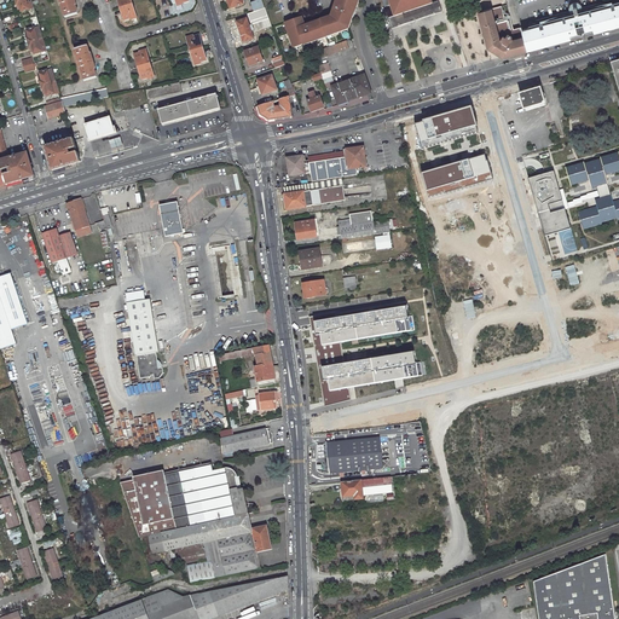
[(29,4),(28,0),(17,0),(16,1),(18,10),(21,10),(22,12),(28,11),(27,4),(29,4)]
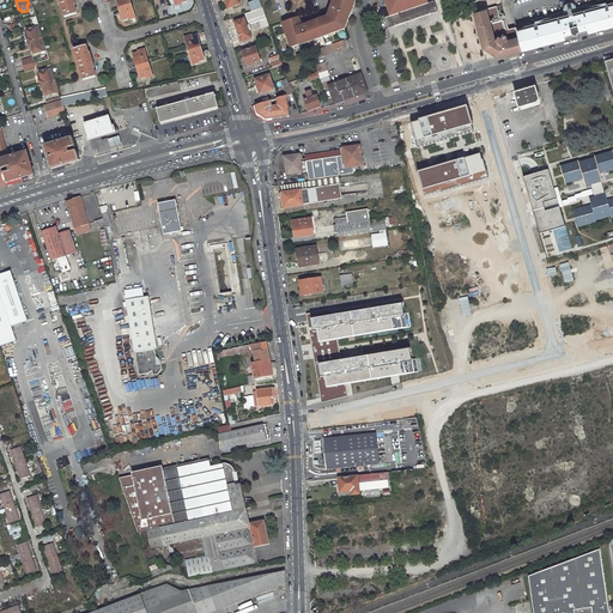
[(56,0),(59,5),(60,4),(64,18),(77,14),(72,0),(56,0)]
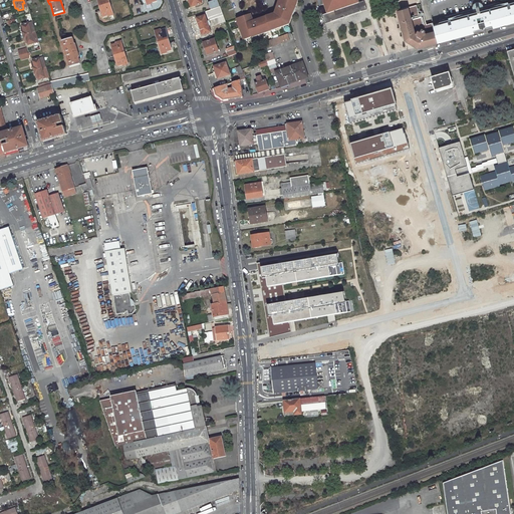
[(96,0),(102,17),(112,14),(108,0),(96,0)]
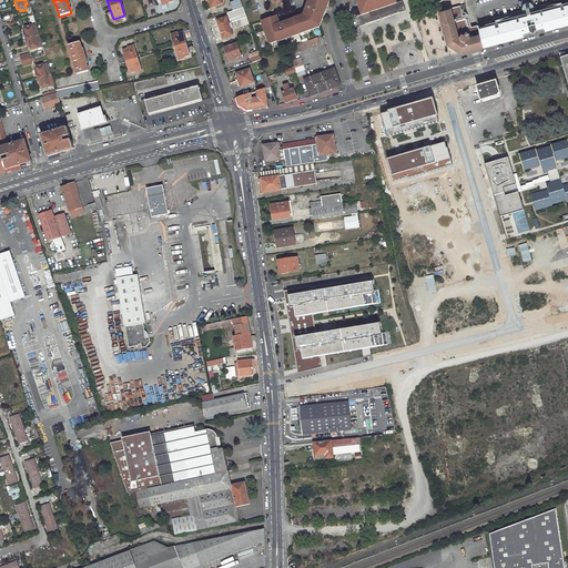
[(240,0),(233,0),(234,1),(233,1),(235,10),(243,8),(240,0)]
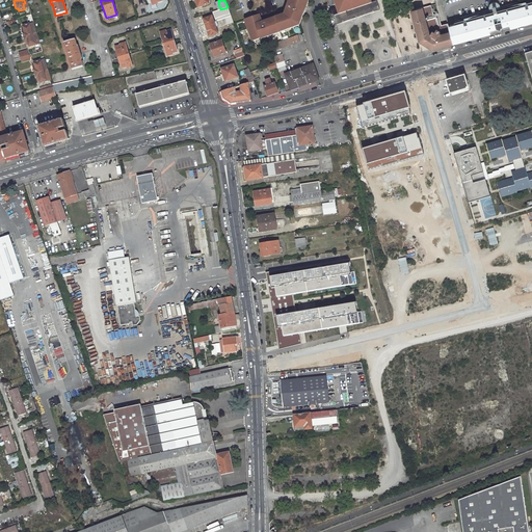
[(245,19),(253,41),(260,38),(260,36),(263,35),(263,37),(281,31),(280,29),(284,28),(285,30),(299,24),(302,15),(301,14),(303,6),(306,7),(308,0),(289,0),(289,2),(290,2),(289,6),(288,5),(285,14),(262,22),(260,14),(245,19)]
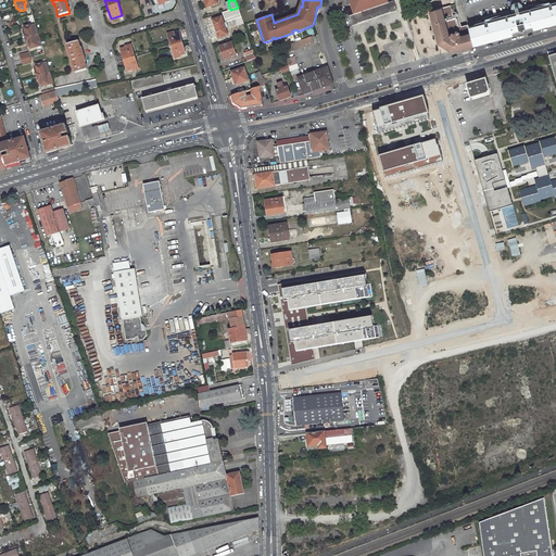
[(343,0),(345,7),(351,4),(354,14),(349,15),(352,25),(396,10),(394,0),(388,2),(387,0),(343,0)]
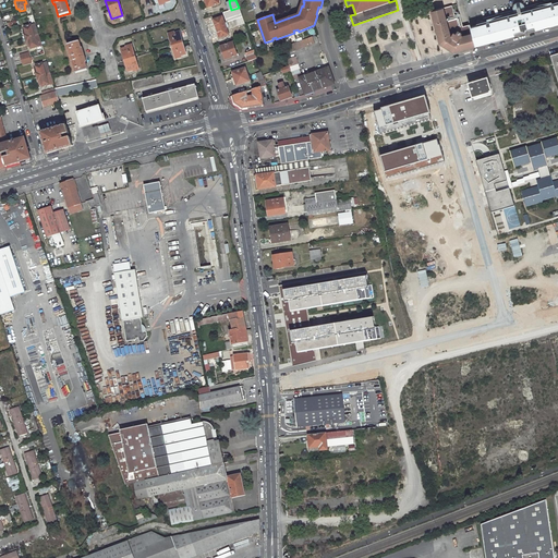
[(557,2),(549,5),(540,9),(538,3),(521,8),(521,5),(518,7),(519,9),(484,19),(485,21),(482,22),(482,21),(481,20),(478,20),(477,21),(477,22),(477,23),(477,24),(478,24),(481,24),(481,25),(478,26),(483,40),(536,25),(557,19),(557,2)]
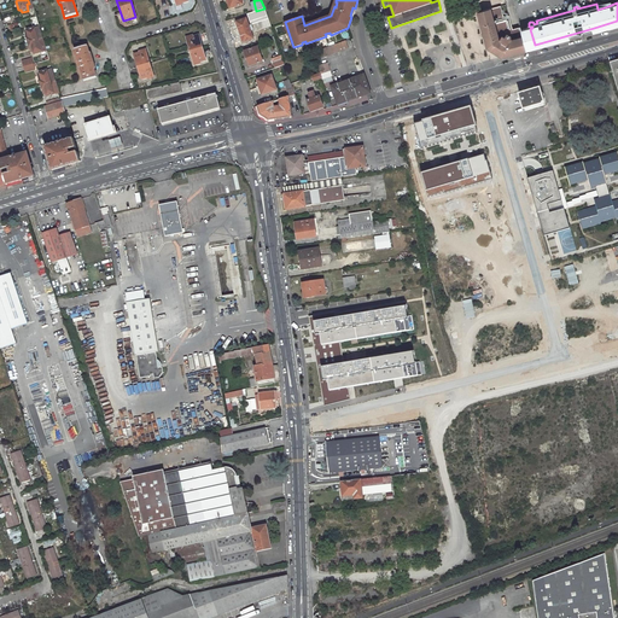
[(506,6),(487,12),(496,46),(508,52),(525,47),(520,29),(518,30),(513,16),(508,17),(506,6)]
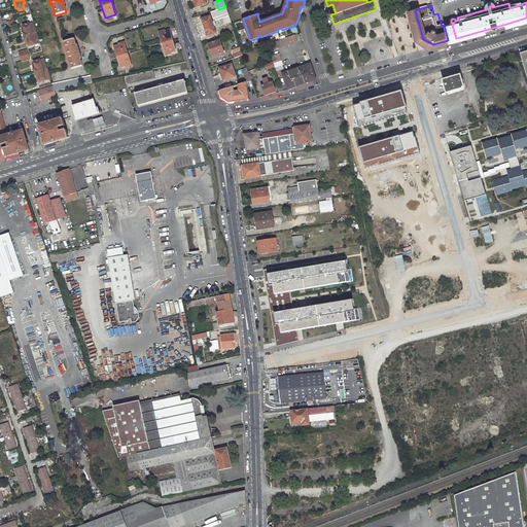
[(218,9),(216,10),(218,16),(227,13),(225,7),(218,9)]
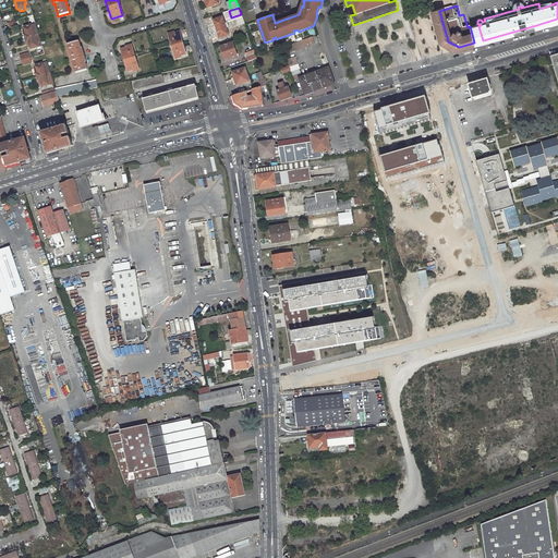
[(439,11),(436,12),(445,44),(456,50),(475,45),(474,43),(459,47),(448,41),(439,11)]
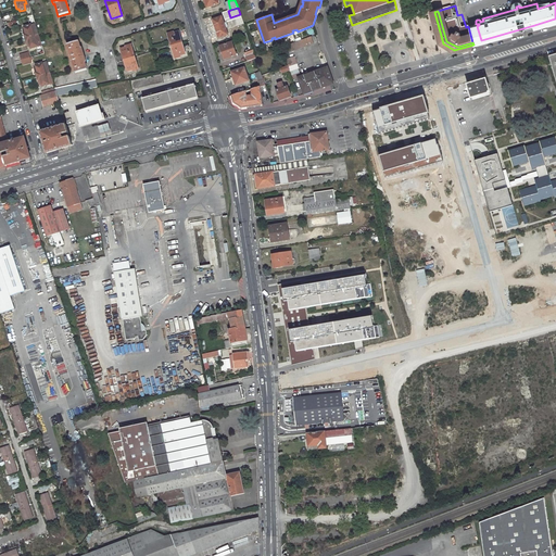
[(223,17),(213,20),(219,38),(228,35),(223,17)]
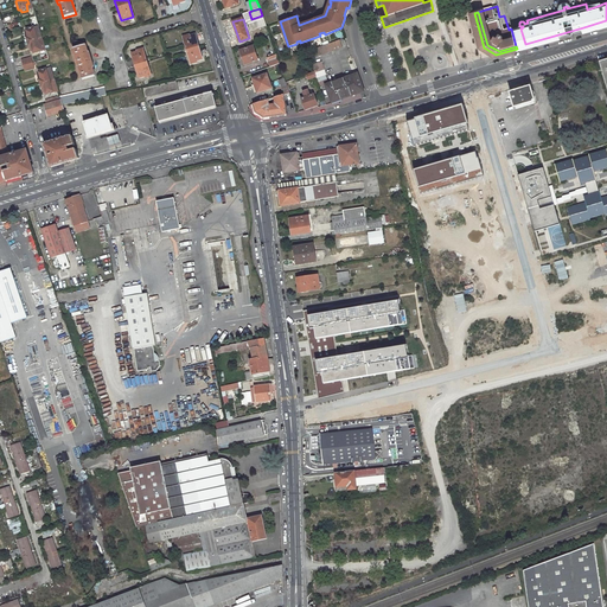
[(606,20),(583,27),(525,44),(526,46),(583,30),(606,24),(606,20)]
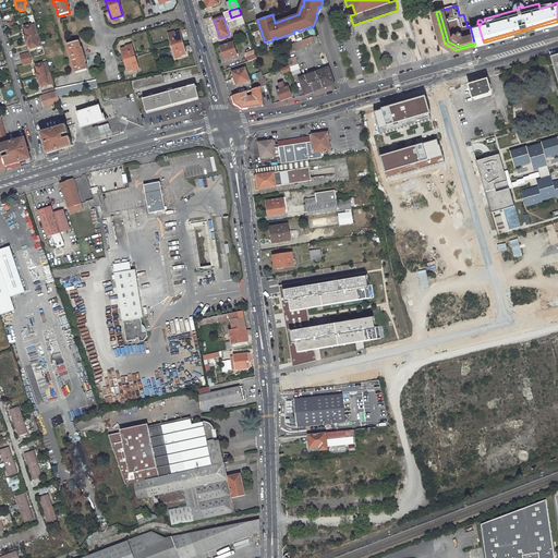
[(38,35),(35,24),(31,26),(24,27),(25,31),(23,31),(25,38),(38,35)]
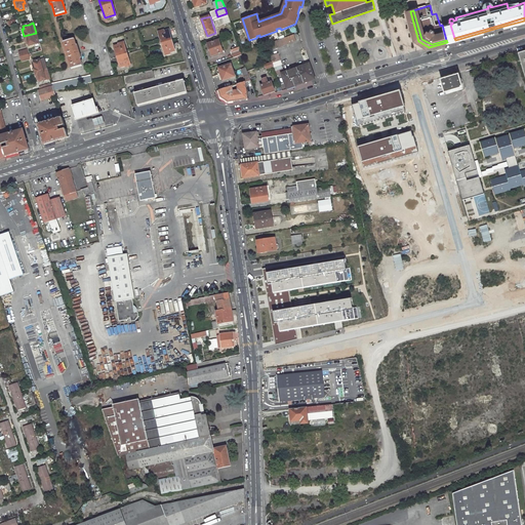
[(446,24),(442,25),(446,40),(450,39),(446,26),(446,24)]
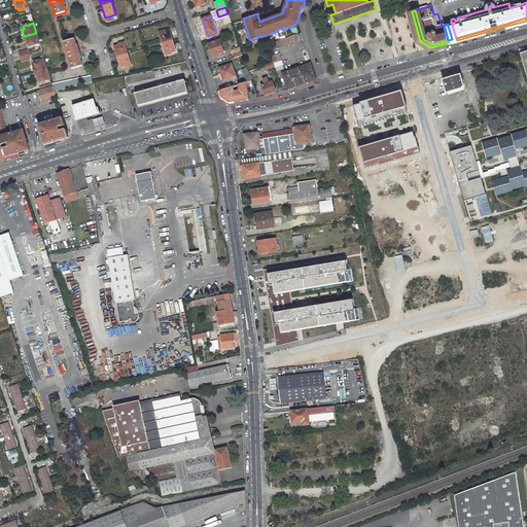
[(175,50),(169,30),(159,33),(165,54),(175,50)]
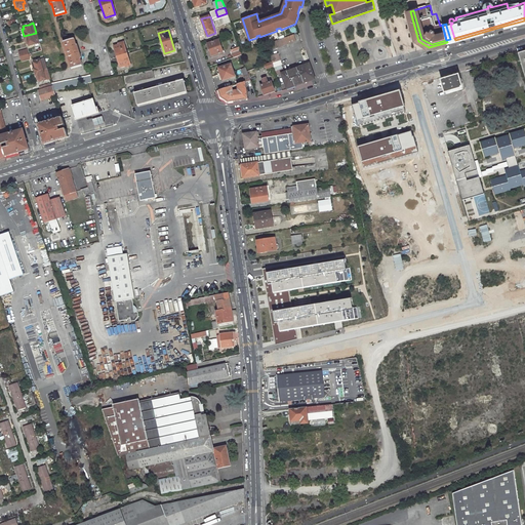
[(36,33),(24,36),(27,45),(29,44),(29,47),(39,43),(36,33)]
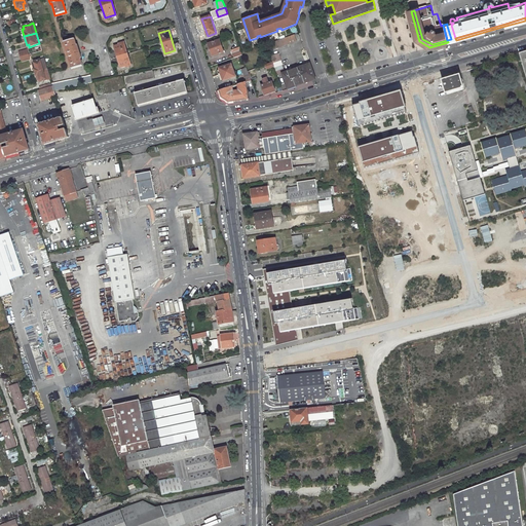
[(295,35),(266,44),(269,51),(297,41),(295,35)]
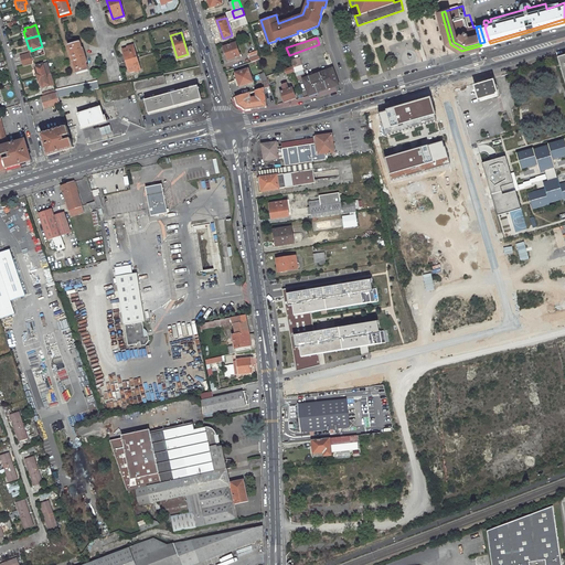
[(73,62),(76,74),(88,71),(80,42),(67,45),(71,57),(72,63),(73,62)]
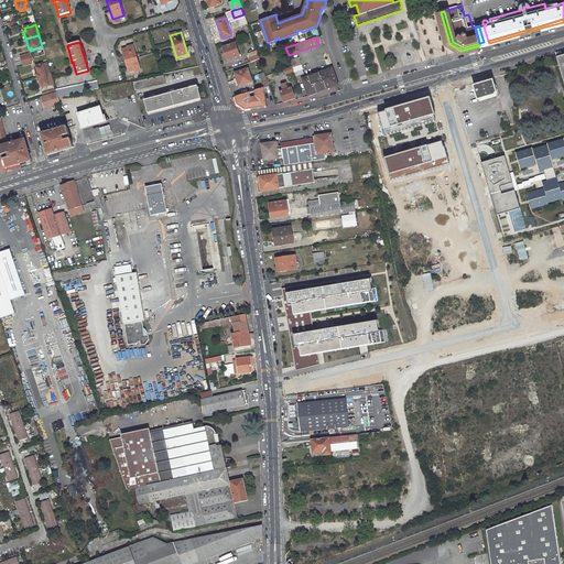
[(236,43),(224,47),(228,60),(240,55),(236,43)]
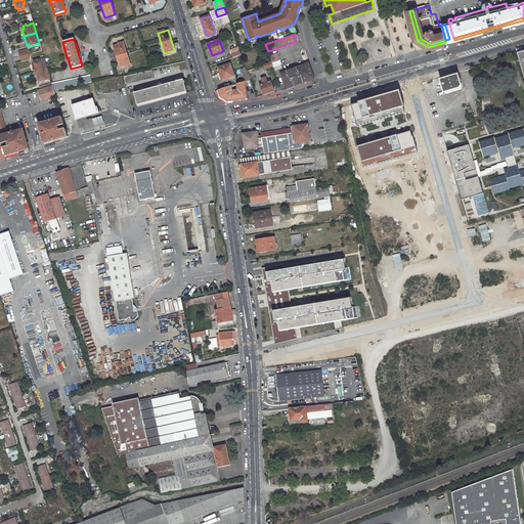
[(450,41),(446,42),(428,47),(432,50),(451,45),(450,41)]
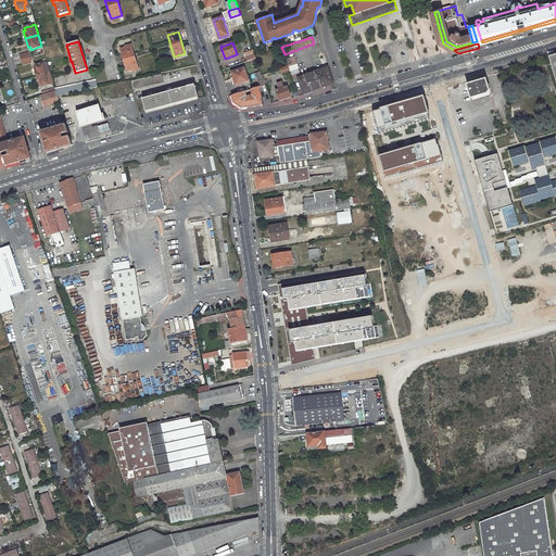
[(138,67),(131,46),(119,49),(126,71),(138,67)]
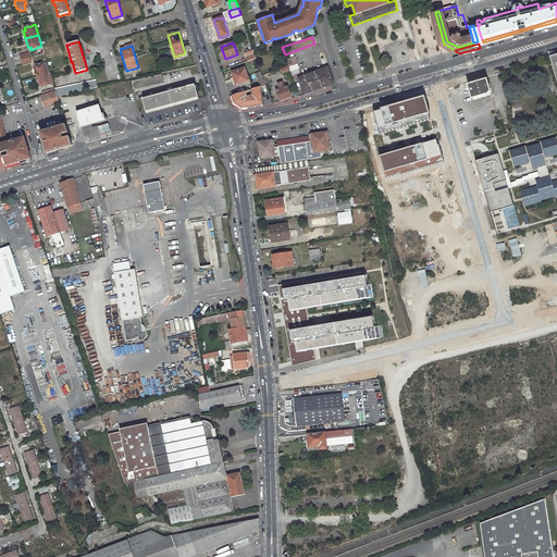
[(295,57),(286,59),(289,66),(289,67),(298,64),(295,57)]
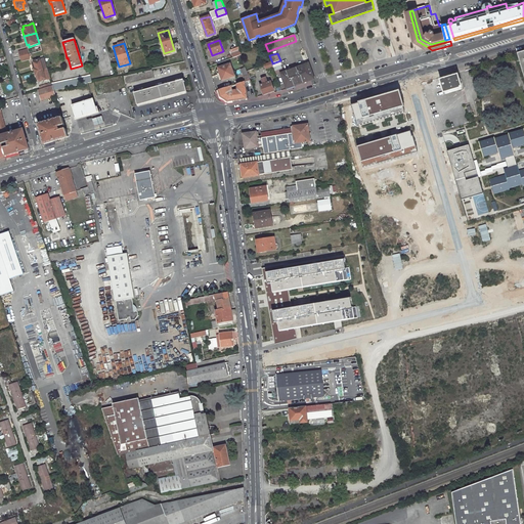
[(33,64),(35,73),(47,69),(44,59),(34,61),(35,64),(33,64)]
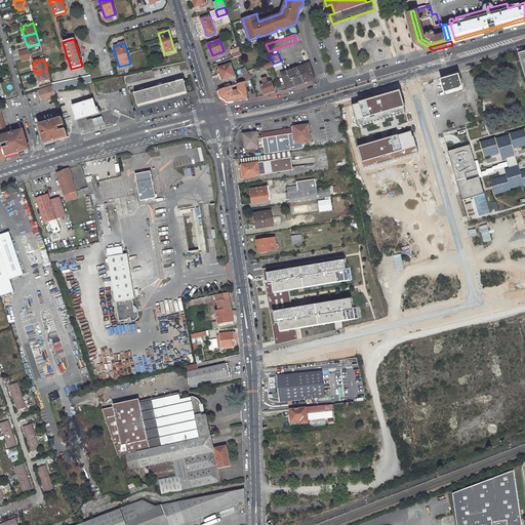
[(231,64),(218,68),(218,69),(216,69),(215,71),(215,72),(216,73),(217,73),(218,77),(221,76),(223,80),(235,76),(231,64)]
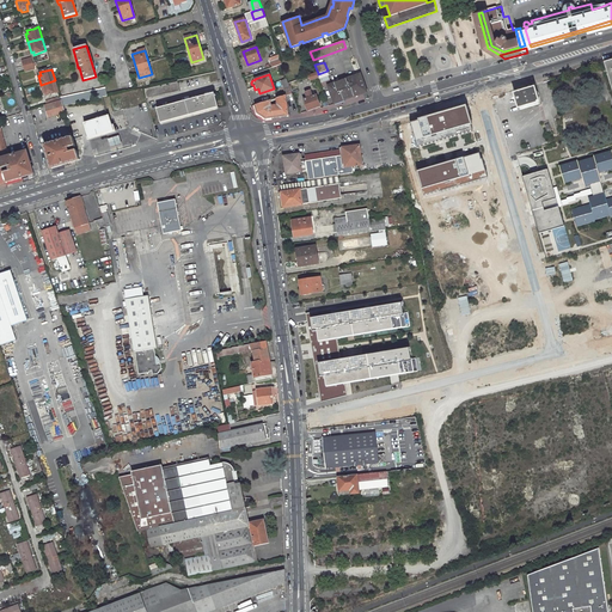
[(361,74),(329,85),(335,103),(367,92),(361,74)]
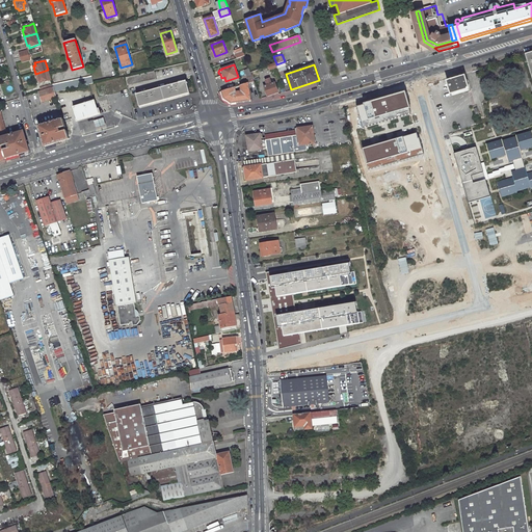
[(243,71),(247,82),(253,80),(248,69),(243,71)]
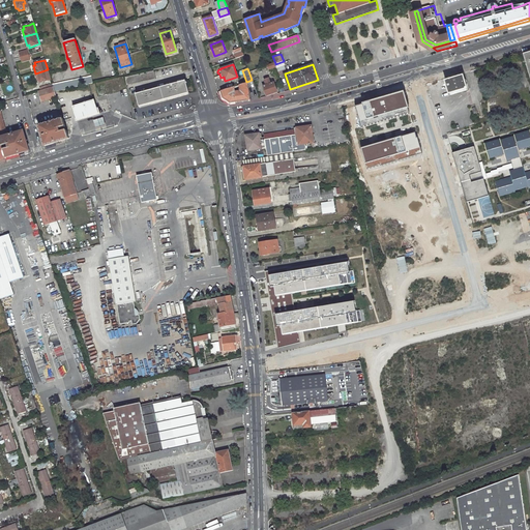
[(48,69),(35,74),(37,81),(39,80),(40,83),(51,80),(48,69)]
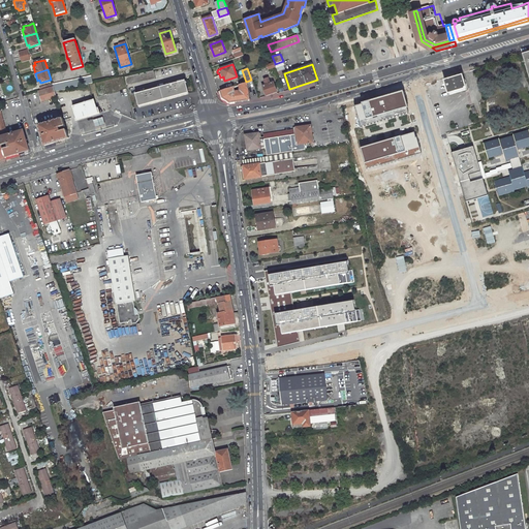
[(153,70),(124,78),(126,85),(155,79),(153,70)]
